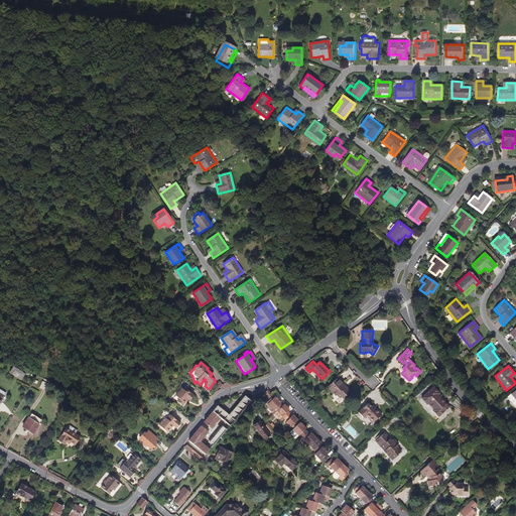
[(25,374),(13,367),(9,373),(18,379),(21,375),(23,376),(25,374)]
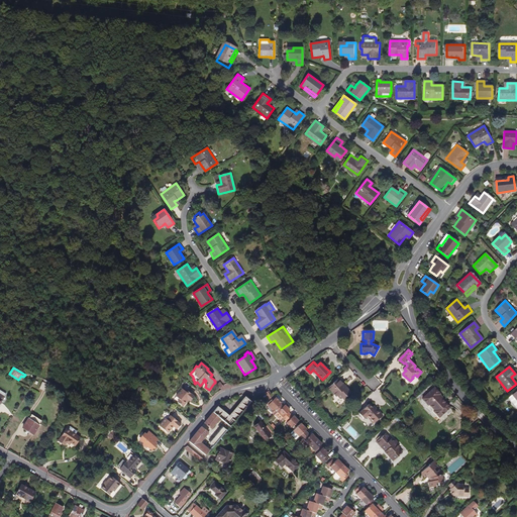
[(351,393),(346,387),(345,388),(342,385),(343,384),(338,378),(328,388),(336,397),(337,396),(340,399),(341,398),(345,395),(346,397),(351,393)]
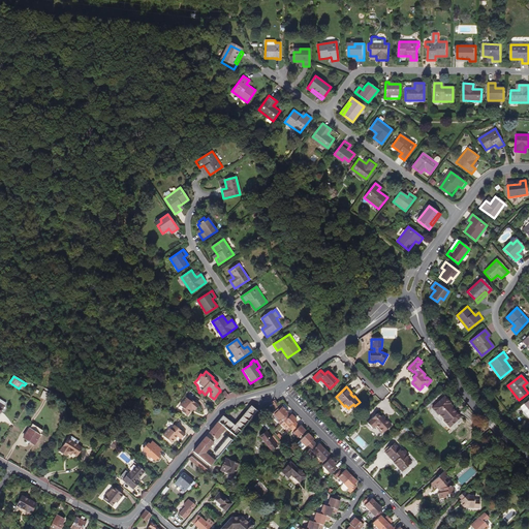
[(50,394),(43,391),(40,398),(48,400),(50,394)]
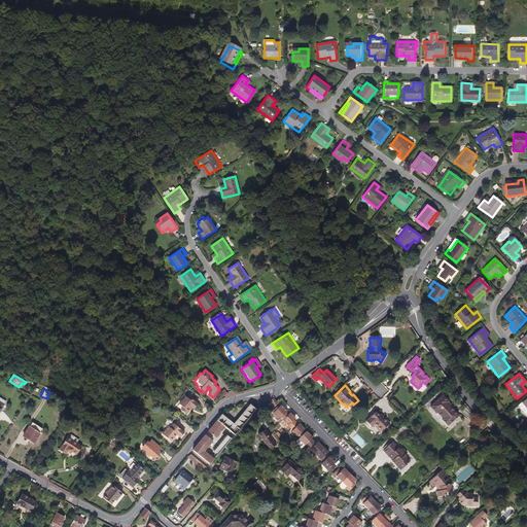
[(458,416),(451,408),(452,407),(448,402),(449,401),(443,395),(430,407),(436,413),(437,412),(443,418),(442,419),(448,425),(458,416)]
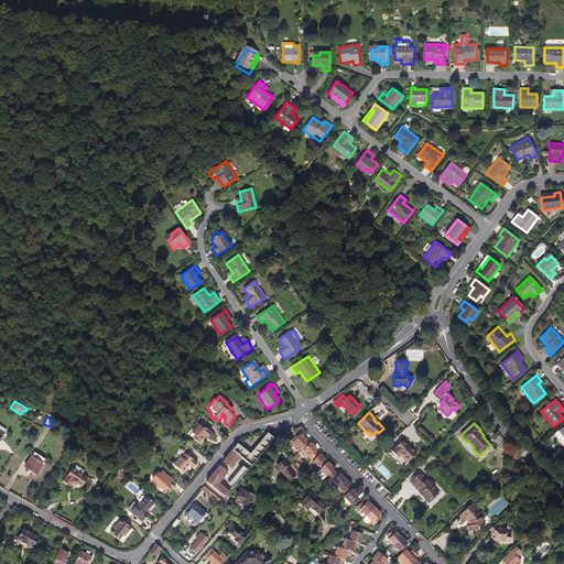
[(194,438),(199,444),(204,437),(203,437),(205,435),(206,436),(207,437),(212,433),(204,426),(203,427),(198,424),(192,433),(196,436),(194,438)]
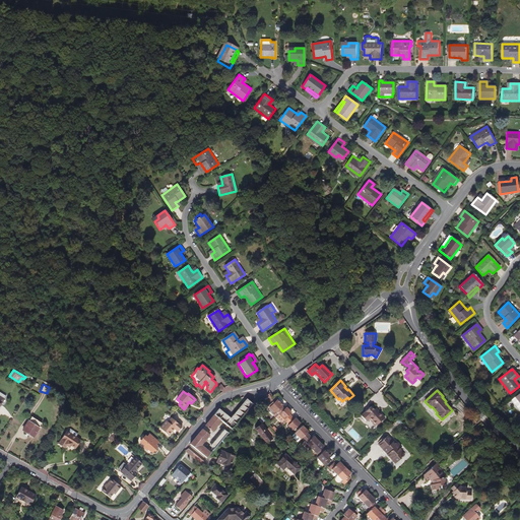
[(519,392),(511,400),(519,411),(519,392)]
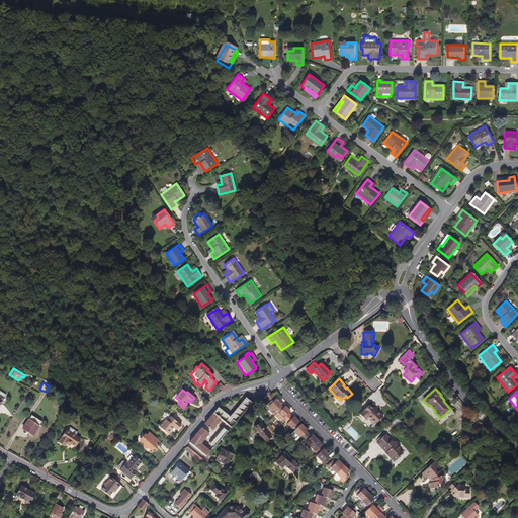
[(231,428),(251,403),(246,398),(230,417),(218,408),(213,414),(221,419),(226,424),(231,428)]
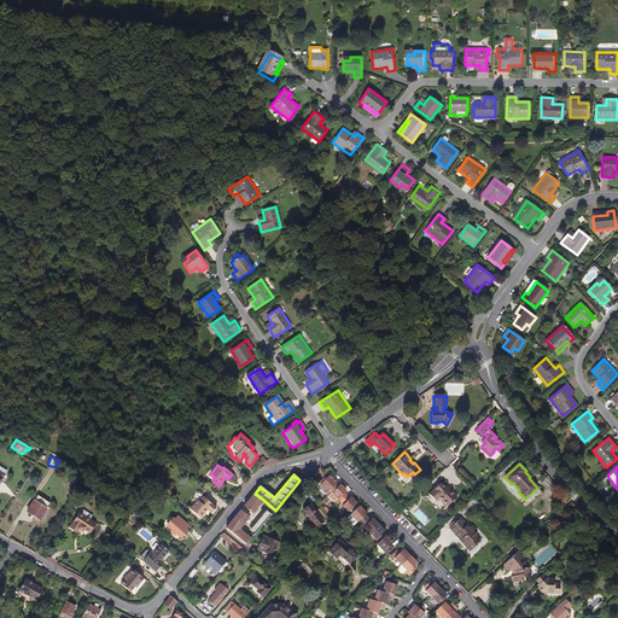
[(338,487),(336,483),(337,482),(330,474),(326,478),(325,477),(319,483),(320,484),(319,487),(325,494),(327,496),(330,494),(338,487)]
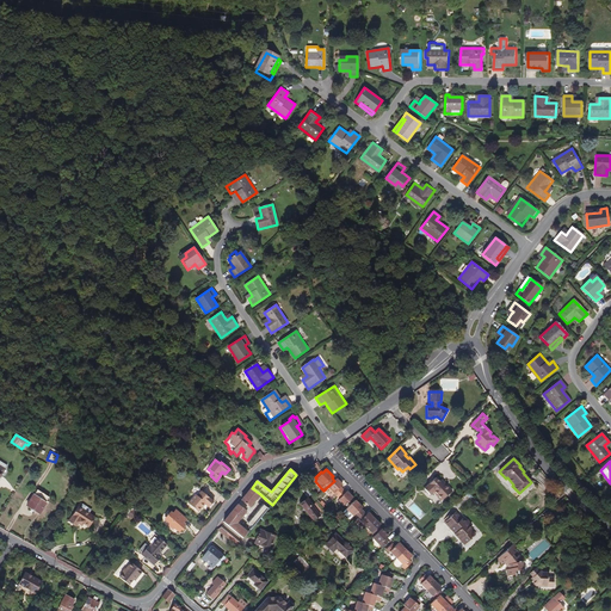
[(451,491),(444,482),(442,483),(439,482),(436,477),(424,488),(430,495),(433,492),(442,500),(451,491)]
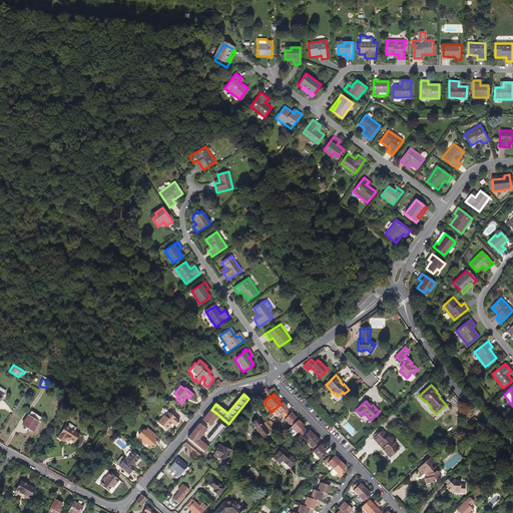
[(289,411),(286,409),(288,407),(283,402),(281,404),(274,410),(281,418),(283,416),(289,411)]
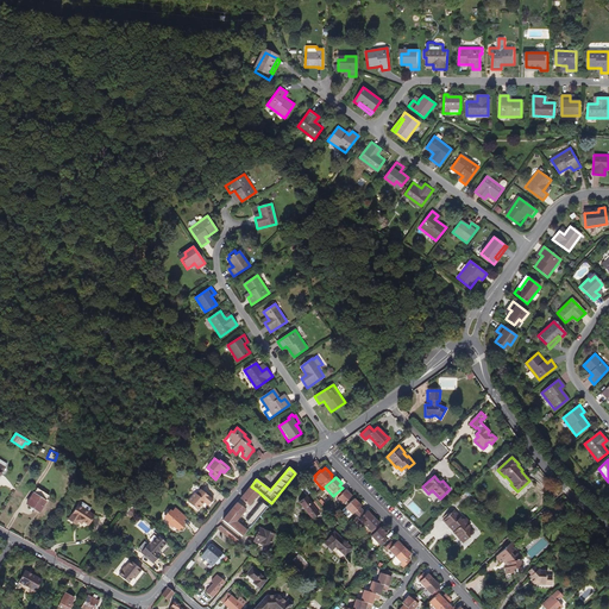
[(259,493),(251,487),(240,498),(249,506),(259,493)]
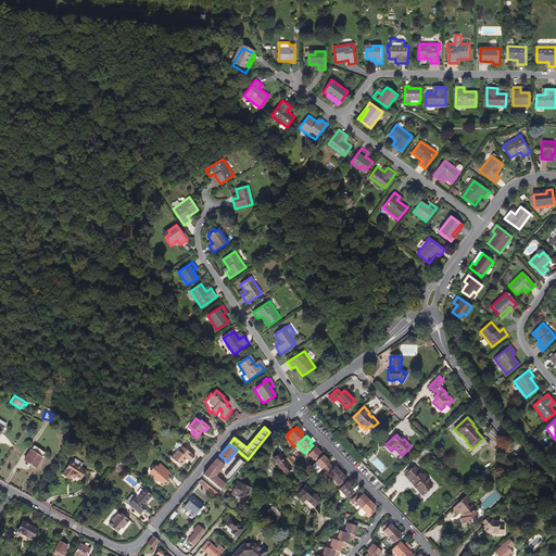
[(30,451),(24,459),(36,467),(42,457),(41,457),(45,453),(34,445),(30,451)]
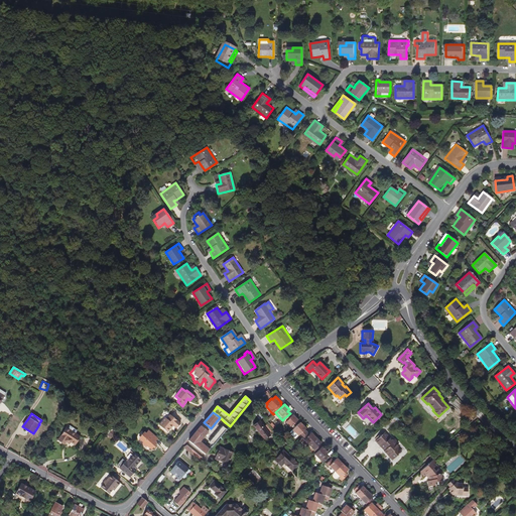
[(298,420),(293,415),(292,415),(290,413),(284,418),(286,421),(285,422),(290,427),(298,420)]
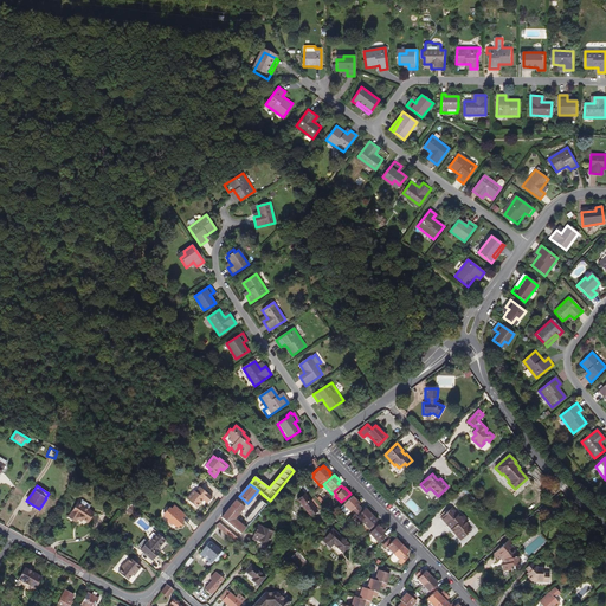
[(212,497),(201,489),(198,494),(197,492),(194,491),(187,500),(197,508),(204,500),(207,503),(212,497)]
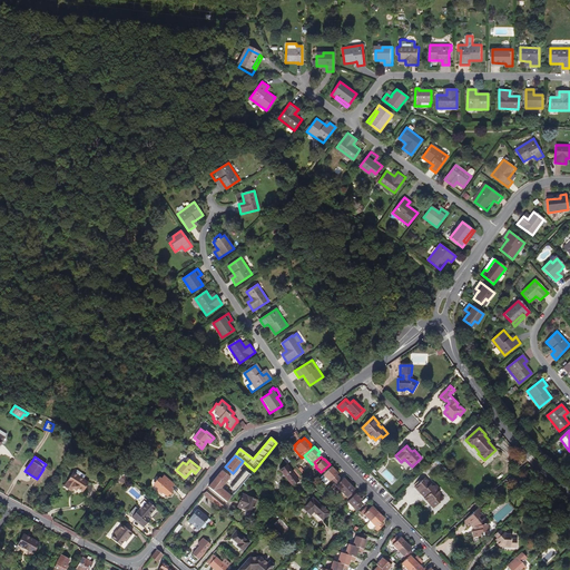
[(286,465),(279,470),(292,485),(298,481),(286,465)]
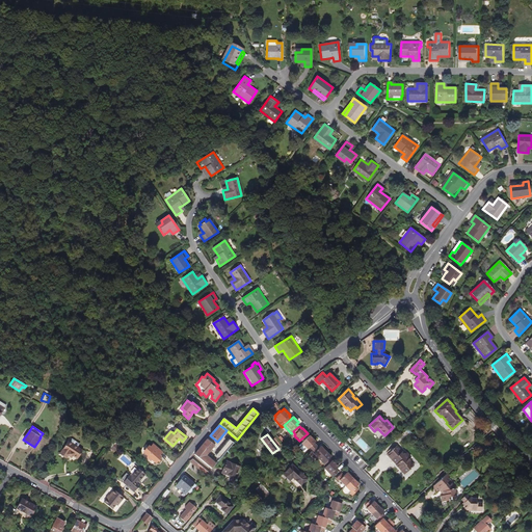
[(237,440),(232,435),(229,439),(230,440),(215,455),(219,459),(231,446),(234,443),(237,440)]
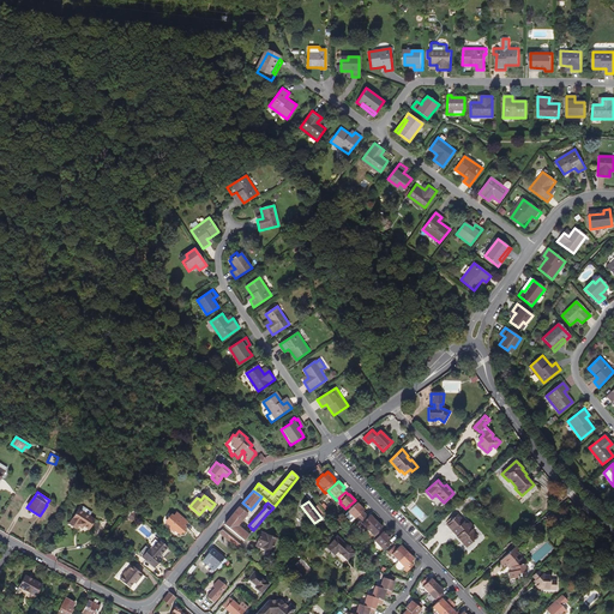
[(366,515),(362,511),(365,510),(357,503),(348,512),(355,519),(356,518),(359,521),(366,515)]
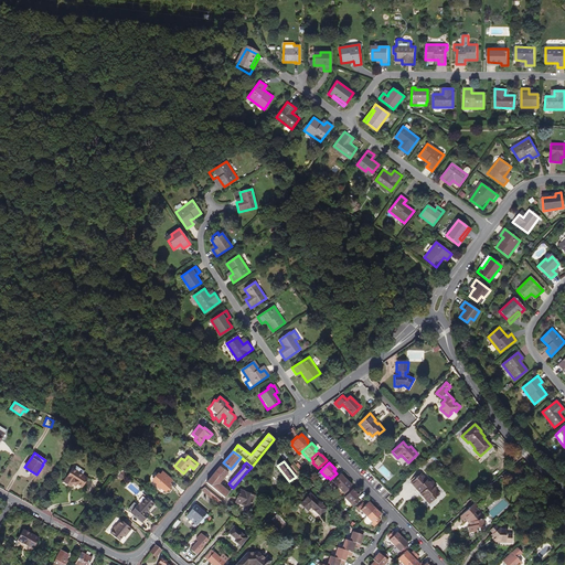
[(230,492),(219,483),(223,478),(225,479),(227,477),(227,475),(226,475),(227,473),(220,467),(206,482),(225,498),(230,492)]
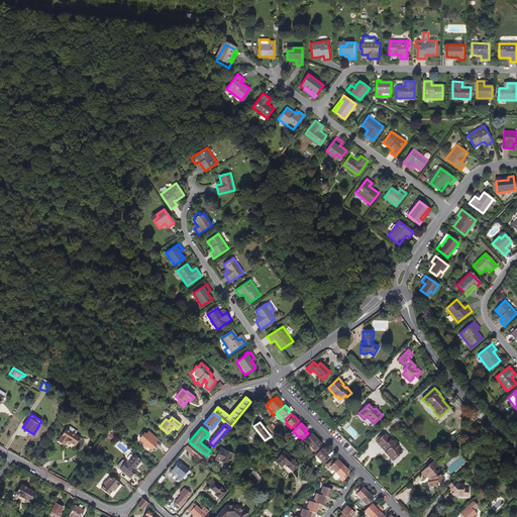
[(81,438),(66,429),(58,441),(65,445),(66,443),(69,444),(71,442),(75,446),(81,438)]
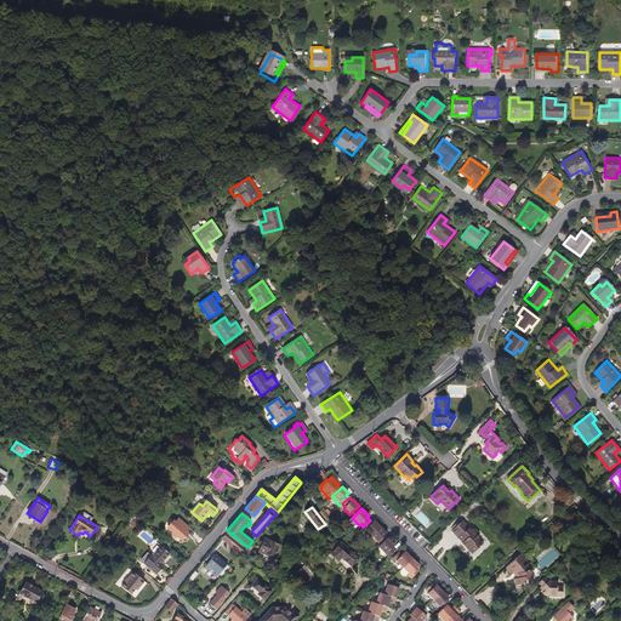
[(187,531),(189,528),(178,518),(175,522),(174,519),(167,528),(172,533),(177,537),(181,540),(182,541),(184,539),(186,536),(184,534),(187,531)]
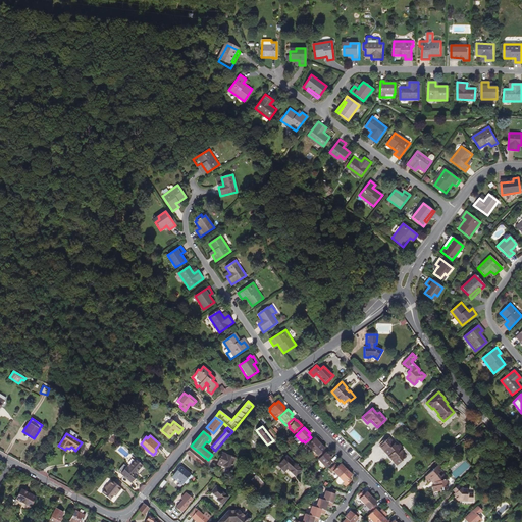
[(312,451),(320,442),(315,437),(313,439),(311,437),(305,442),(312,451)]
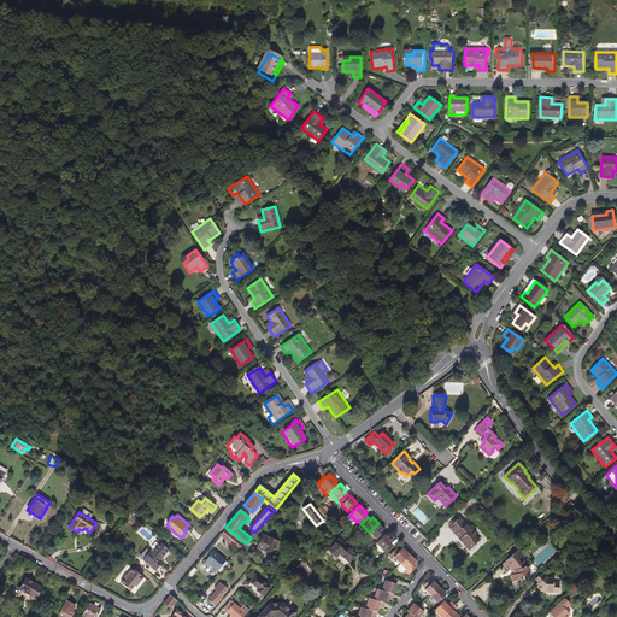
[(469,527),(460,517),(448,528),(454,535),(457,533),(460,538),(459,539),(465,545),(466,544),(471,548),(480,540),(476,535),(472,530),(469,527)]
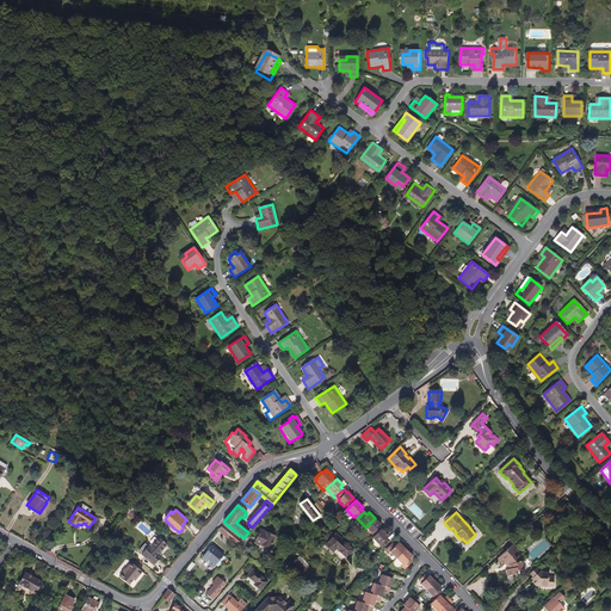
[(375,536),(382,529),(380,526),(381,525),(375,518),(365,528),(375,536)]
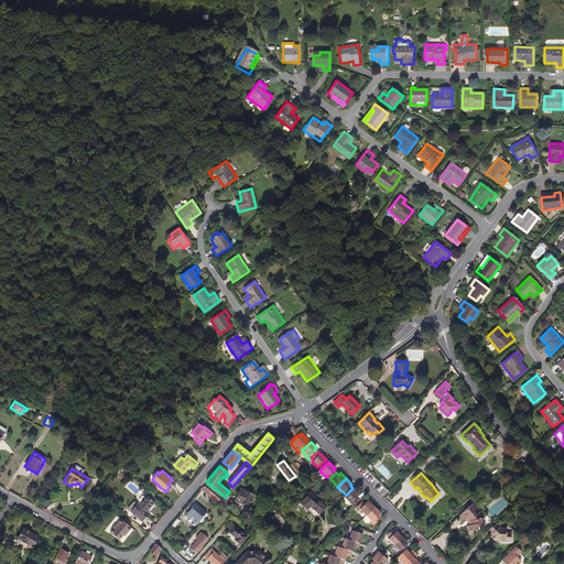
[(221,500),(204,486),(202,489),(218,503),(221,500)]
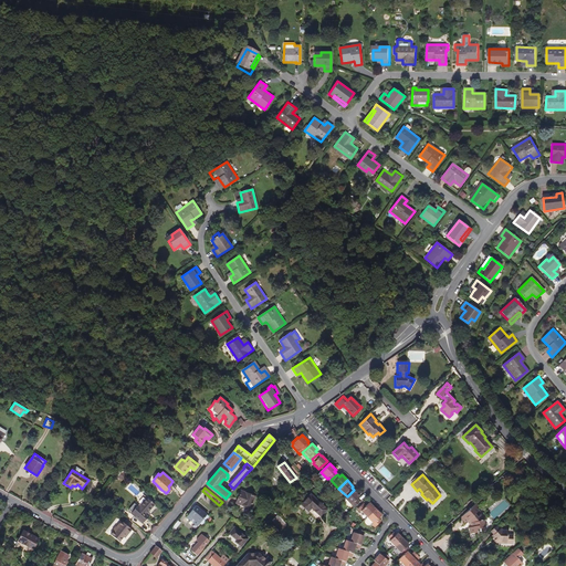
[(357,499),(360,496),(359,495),(354,490),(347,496),(345,498),(354,507),(360,502),(357,499)]
